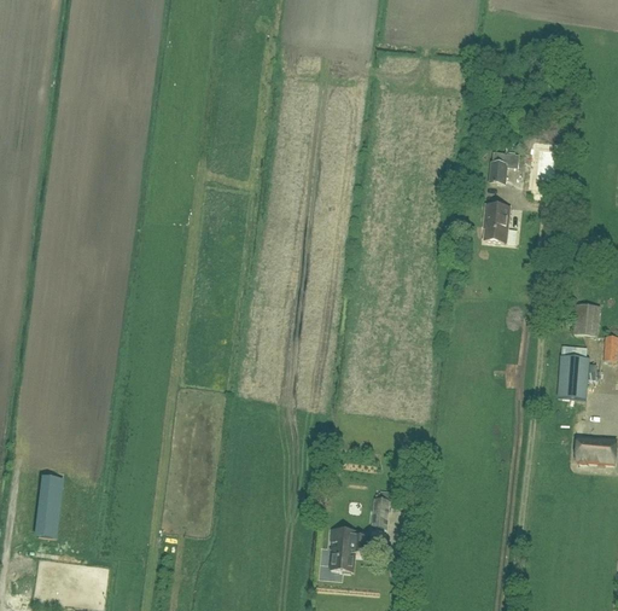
[(540,146),(537,175),(554,178),(557,149),(540,146)]
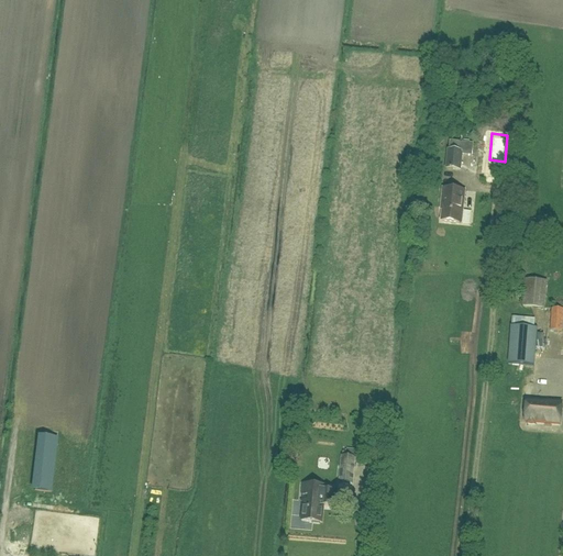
[(472,152),(473,139),(450,136),(449,145),(448,145),(445,165),(461,167),(463,151),(472,152)]
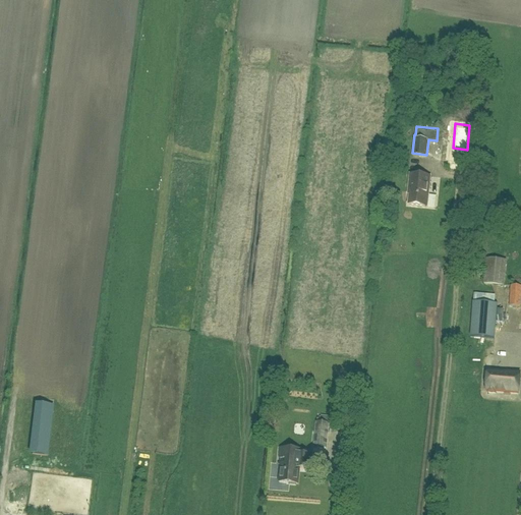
[(428,192),(430,172),(410,170),(408,189),(409,190),(408,201),(425,202),(426,191),(428,192)]
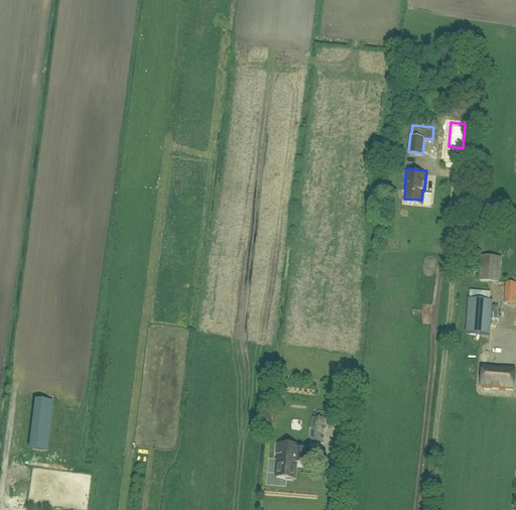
[(499,278),(501,253),(481,252),(479,277),(499,278)]
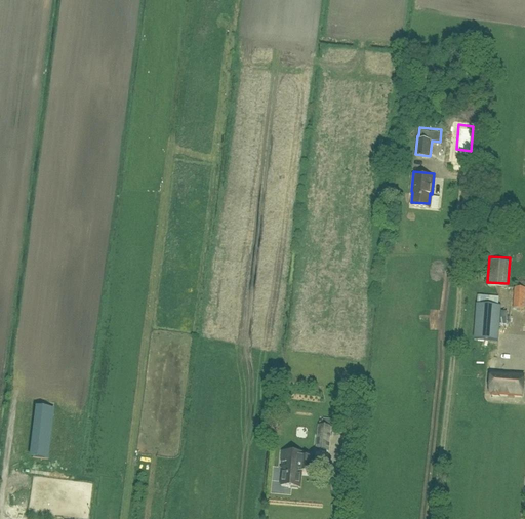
[(524,305),(524,294),(524,284),(515,283),(513,304),(524,305)]
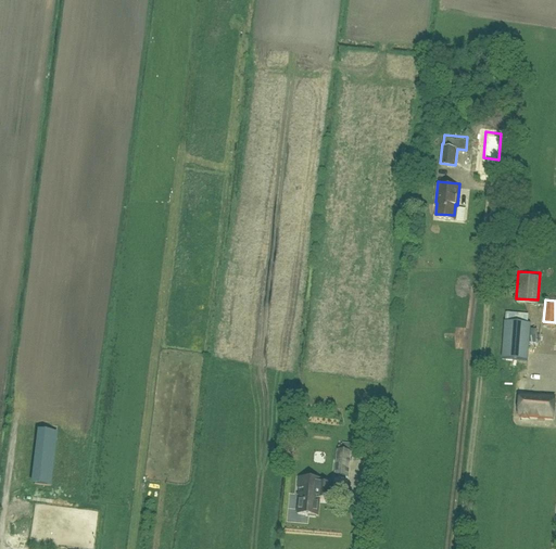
[(530,319),(505,317),(502,354),(528,356),(530,319)]
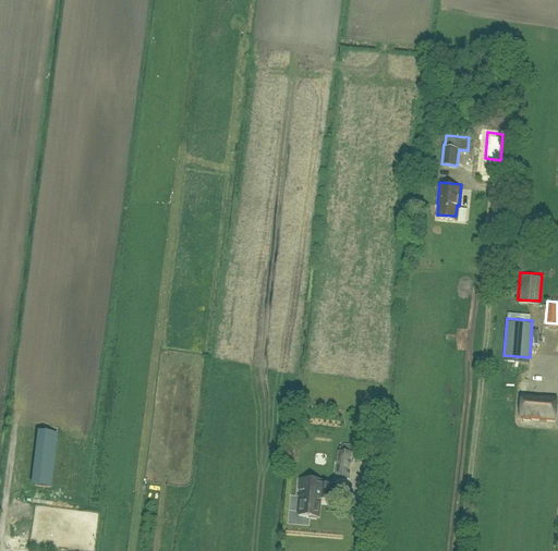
[(544,395),(522,393),(521,412),(523,412),(522,415),(530,415),(530,413),(540,414),(540,413),(546,413),(546,415),(555,416),(557,394),(544,393),(544,395)]
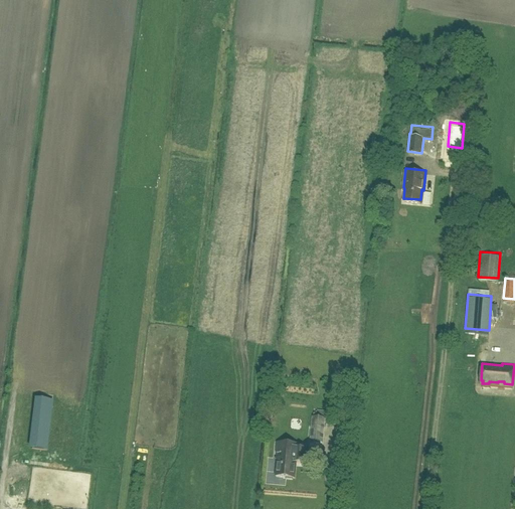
[(45,446),(52,396),(37,394),(31,444),(45,446)]
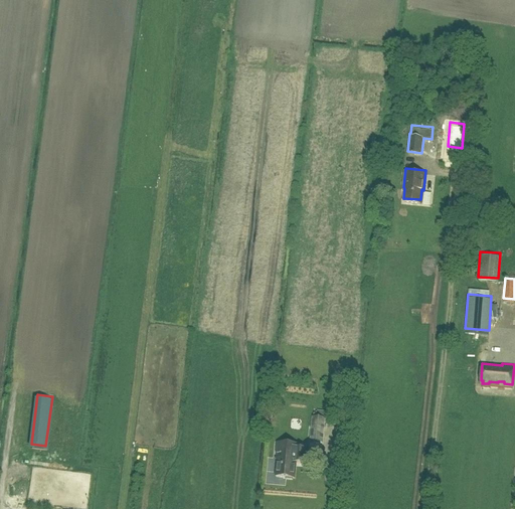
[(325,414),(313,412),(311,431),(323,433),(325,414)]
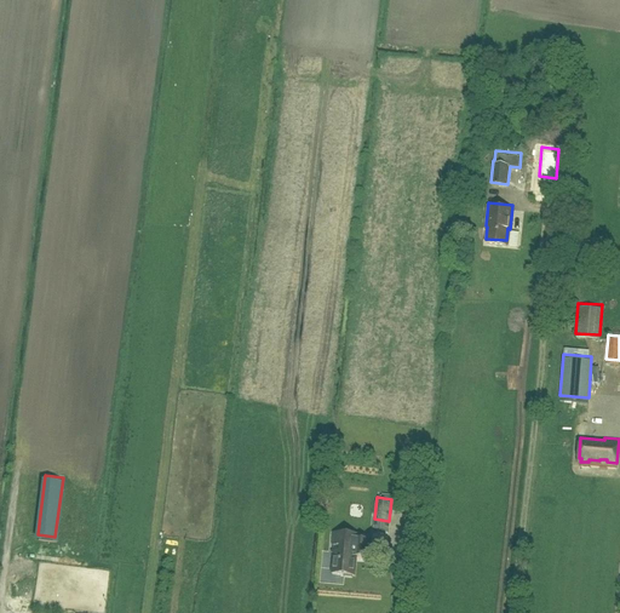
[(371,553),(372,536),(360,534),(361,531),(334,528),(332,546),(334,548),(332,568),(344,569),(344,571),(352,572),(352,571),(354,571),(356,551),(371,553)]
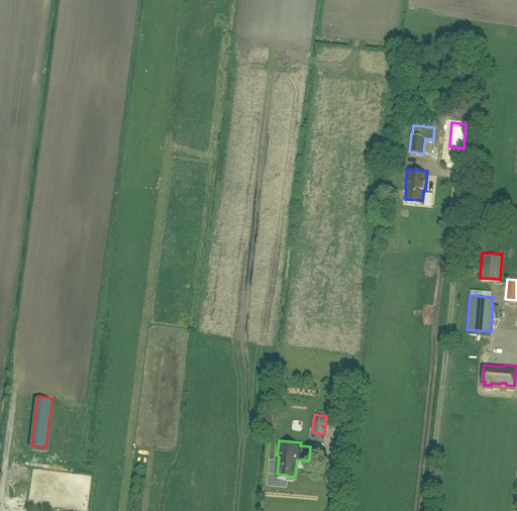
All buildings are outlined.
